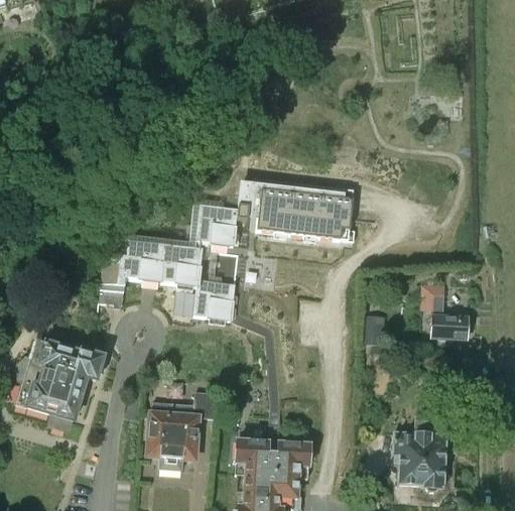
[(0,0),(0,6),(5,5),(6,11),(35,3),(34,0),(0,0)]
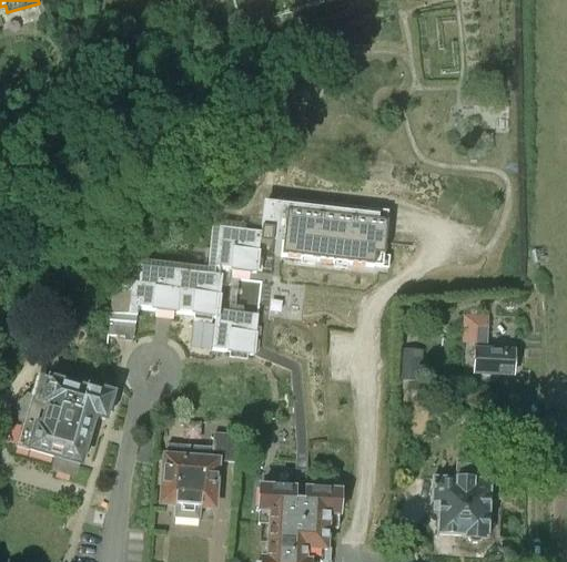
[(232,0),(239,24),(325,0),(232,0)]
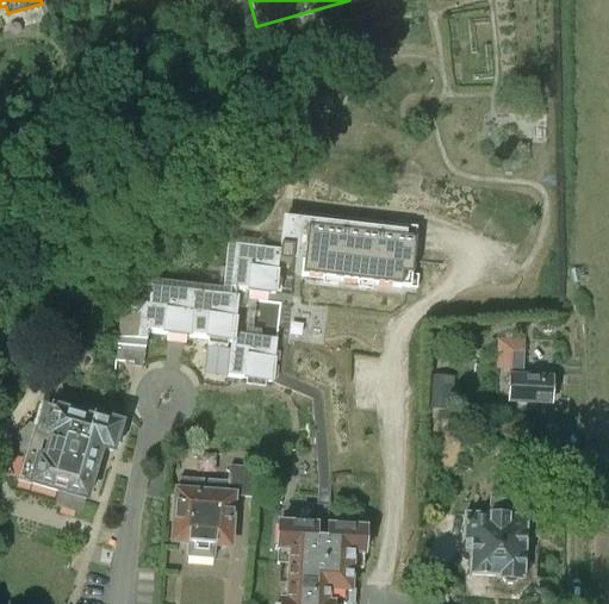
[(498,110),(515,111),(515,95),(498,94),(498,110)]
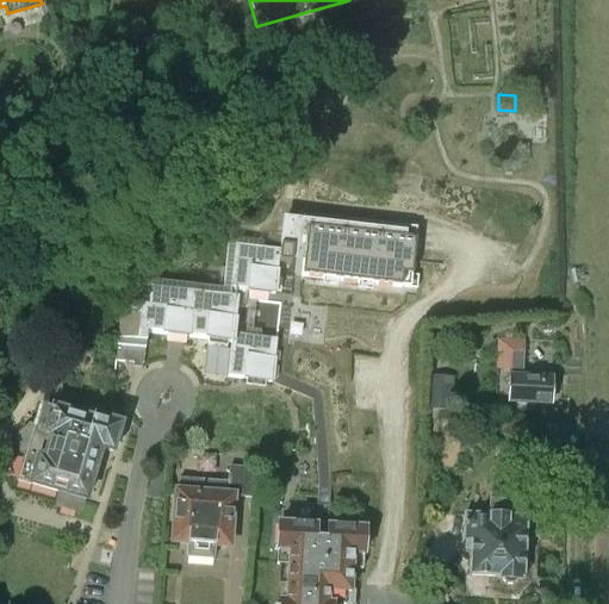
[(309,278),(429,282),(432,219),(294,213),(293,254),(310,254),(309,278)]
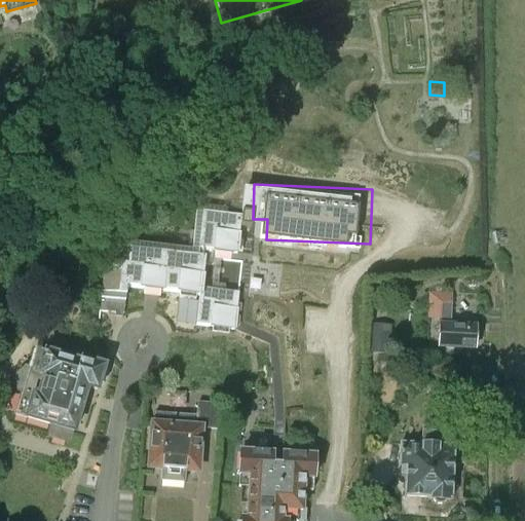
[(104,266),(100,307),(124,310),(127,284),(199,292),(196,322),(234,326),(269,340),(275,413),(272,450),(240,448),(239,471),(250,472),(247,515),(242,515),(242,519),(237,519),(236,520),(286,520),(286,519),(297,520),(298,507),(302,508),(304,475),(313,475),(314,452),(284,451),(286,412),(278,333),(246,320),(253,259),(236,257),(241,212),(203,208),(198,253),(129,245),(128,261),(111,259),(110,267),(104,266)]
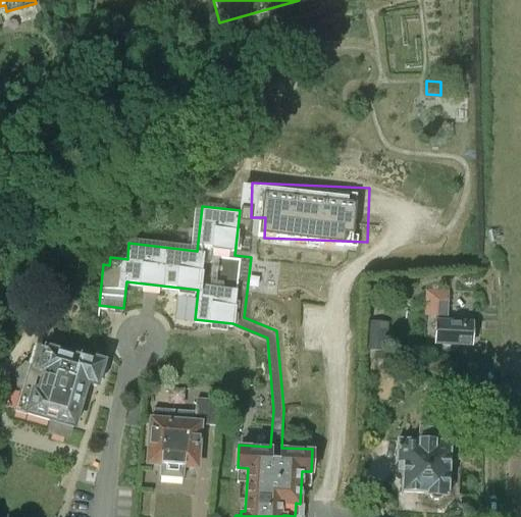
[(435,341),(470,343),(471,320),(447,319),(449,297),(449,287),(426,286),(425,311),(437,312),(437,322),(435,322),(434,337),(436,337),(435,341)]
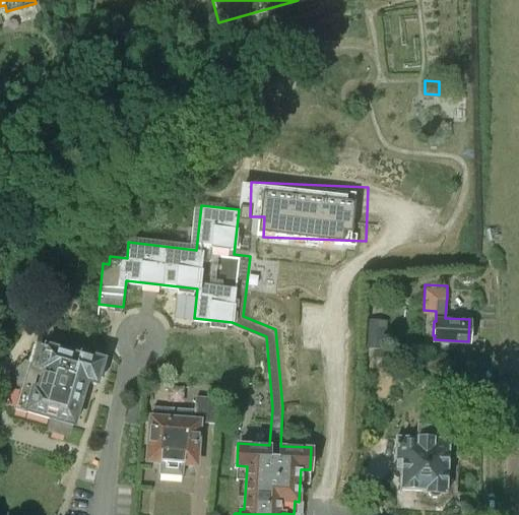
[(366,318),(366,347),(386,347),(386,326),(378,326),(378,318),(366,318)]
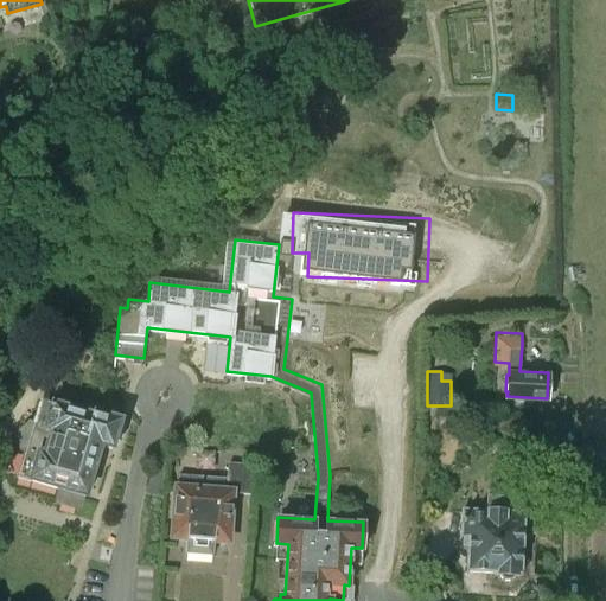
[(59,487),(57,497),(59,500),(76,506),(81,503),(83,493),(85,494),(101,442),(113,446),(121,419),(94,410),(93,414),(53,402),(52,402),(40,398),(36,416),(34,416),(33,422),(29,421),(20,429),(18,435),(21,447),(26,448),(18,474),(31,478),(59,487)]
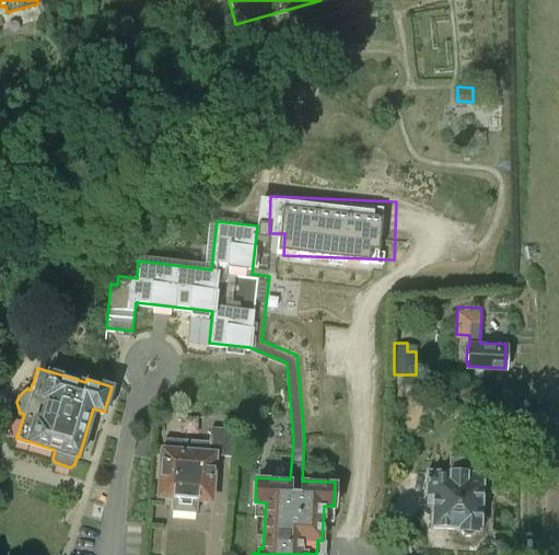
[(173,507),(196,509),(197,497),(210,498),(214,452),(234,453),(237,412),(224,411),(223,424),(211,423),(210,439),(165,436),(164,448),(163,448),(160,494),(173,495),(173,507)]
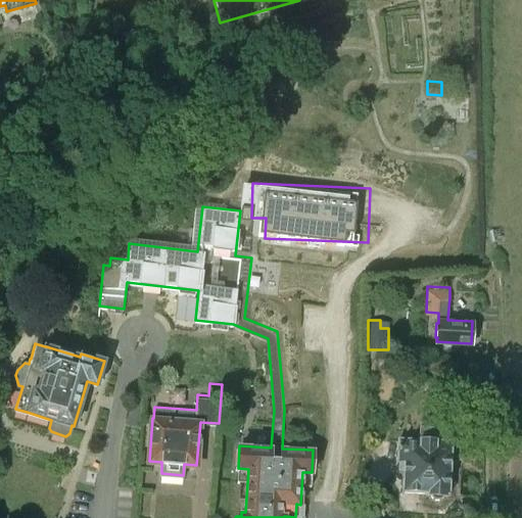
[(401,490),(429,491),(429,492),(433,498),(440,498),(444,493),(448,493),(452,439),(451,439),(452,426),(451,426),(452,409),(427,408),(426,425),(420,425),(419,438),(398,437),(397,459),(404,459),(401,490)]
